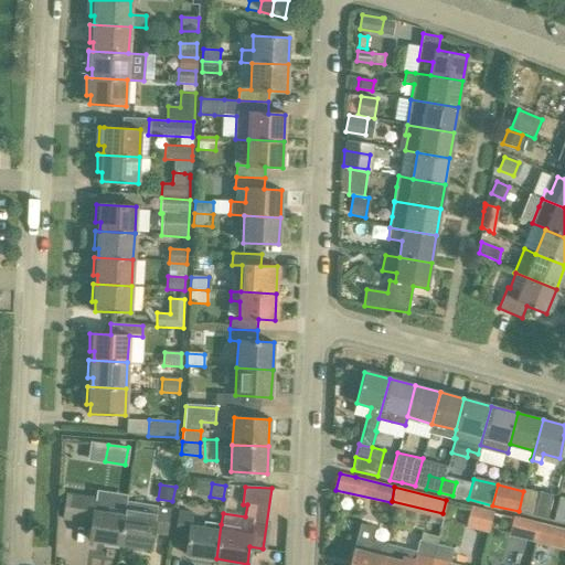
[(547,519),(553,494),(540,491),(534,515),(547,519)]
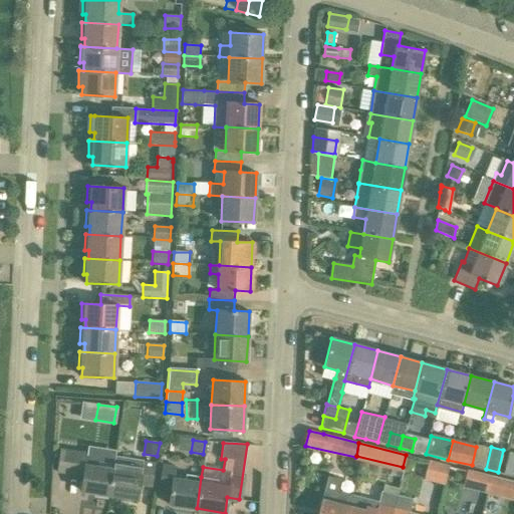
[(97,467),(84,465),(86,453),(60,449),(57,472),(83,476),(80,491),(109,495),(113,464),(98,462),(97,467)]
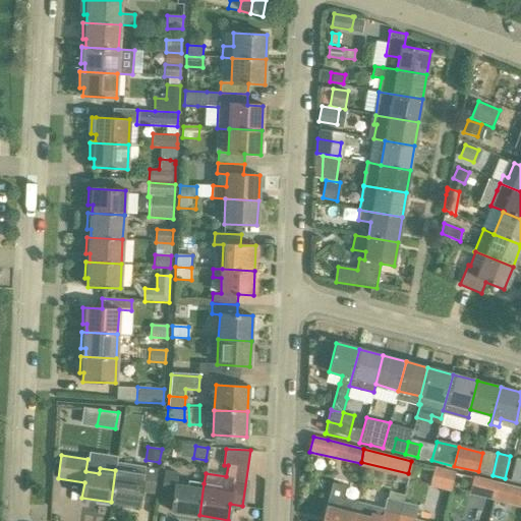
[(510,479),(520,482),(520,459),(516,458),(510,479)]
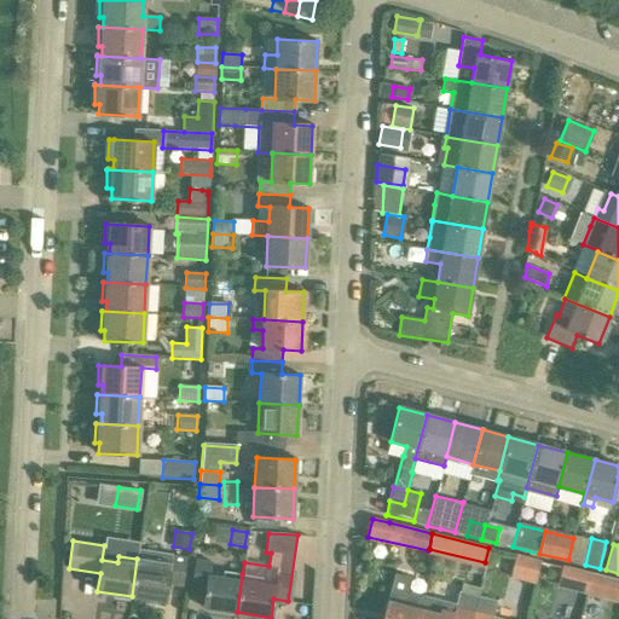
[(139,560),(137,559),(132,596),(166,601),(168,583),(183,585),(187,557),(172,555),(173,554),(171,554),(171,555),(142,551),(143,549),(140,549),(139,560)]
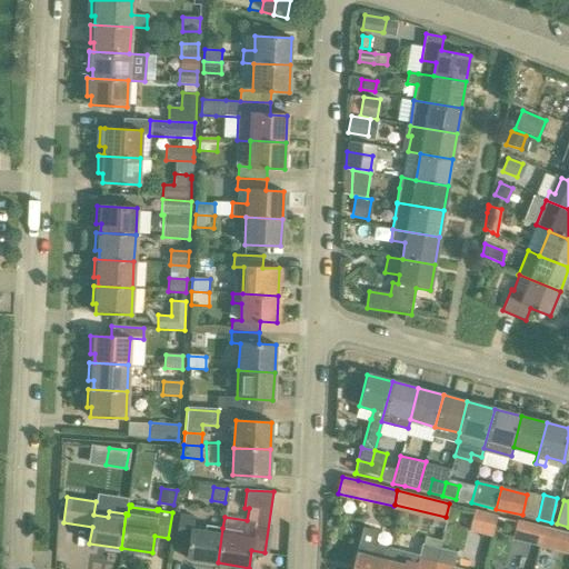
[(470,527),(493,533),(499,512),(476,506),(470,527)]
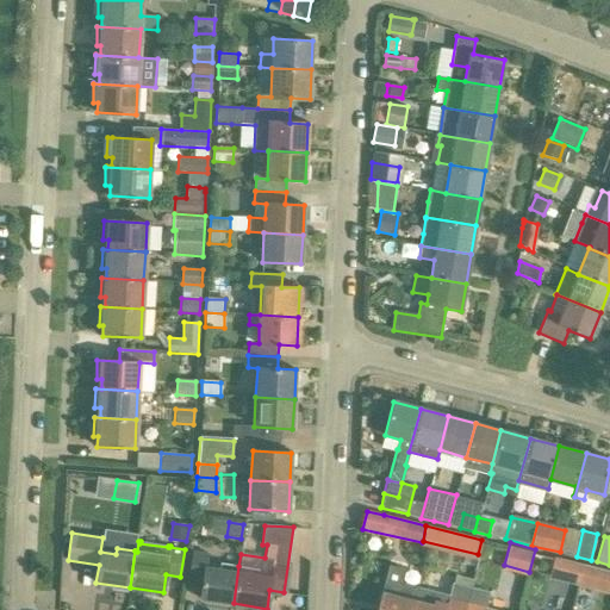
[(219,570),(205,567),(207,554),(192,552),(188,578),(203,580),(200,598),(234,603),(238,566),(221,564),(219,570)]
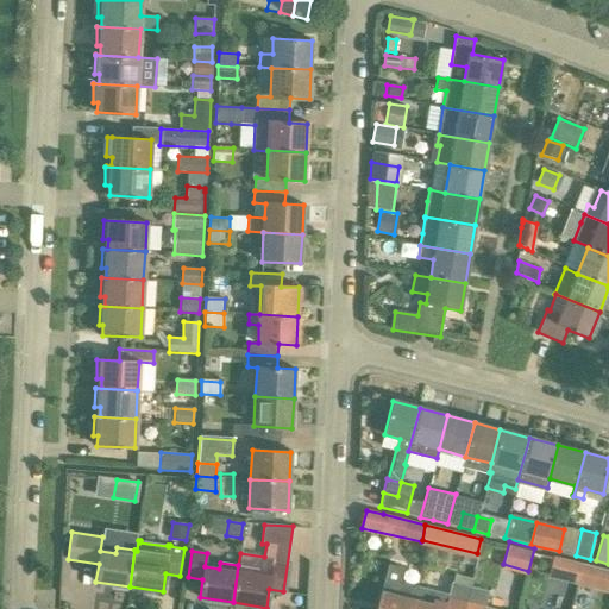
[(388,564),(384,578),(381,591),(376,608),(410,608),(418,588),(418,586),(399,582),(402,567),(388,564)]
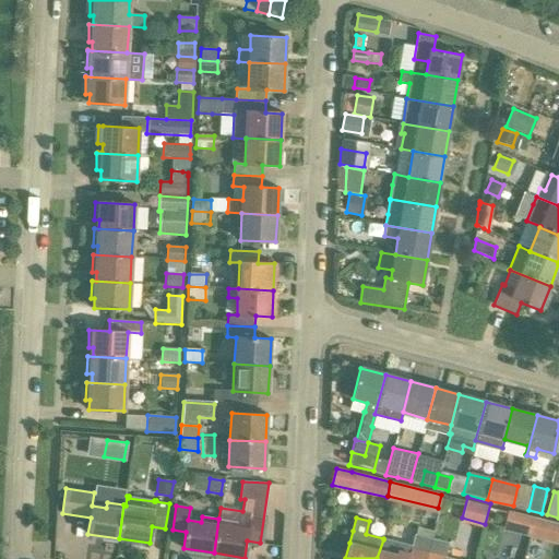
[(531,539),(558,546),(558,525),(535,520),(531,539)]
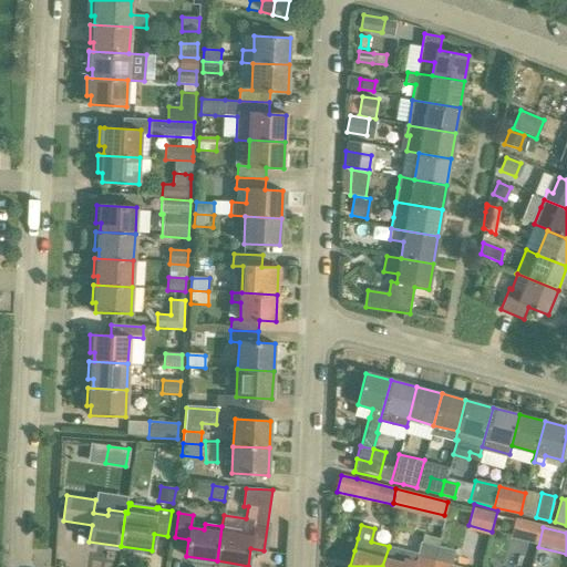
[(389,547),(382,566),(432,566),(436,554),(439,546),(421,542),(418,554),(389,547)]
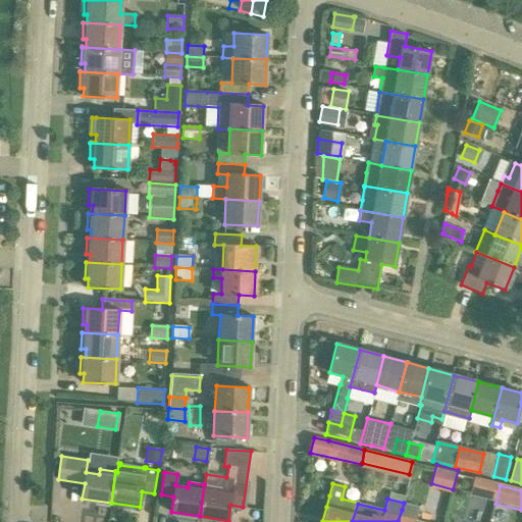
[(402,510),(398,521),(425,521),(415,519),(416,513),(402,510)]
